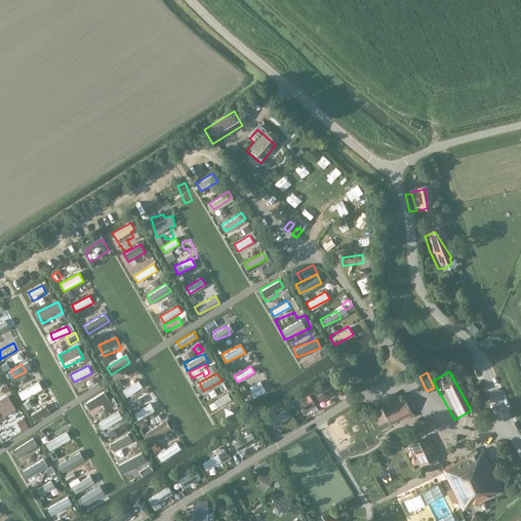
[(133,376),(128,381),(130,384),(121,391),(126,398),(146,384),(141,377),(136,381),(133,376)]
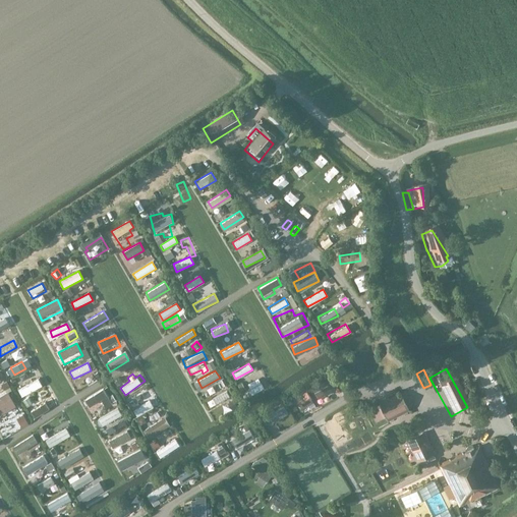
[(20,396),(42,387),(39,379),(17,388),(20,396)]
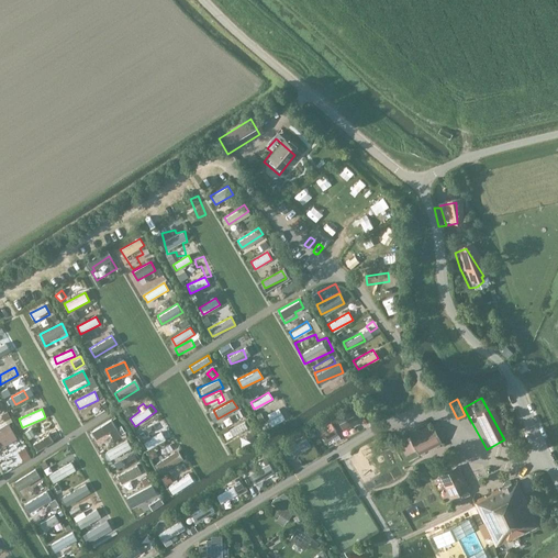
[(267,428),(280,420),(276,412),(261,422),(267,428)]
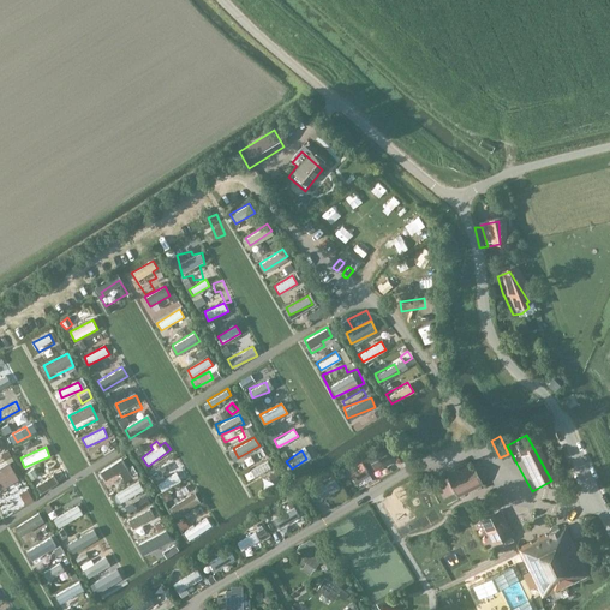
[(362,460),(370,474),(387,465),(377,450),(362,460)]
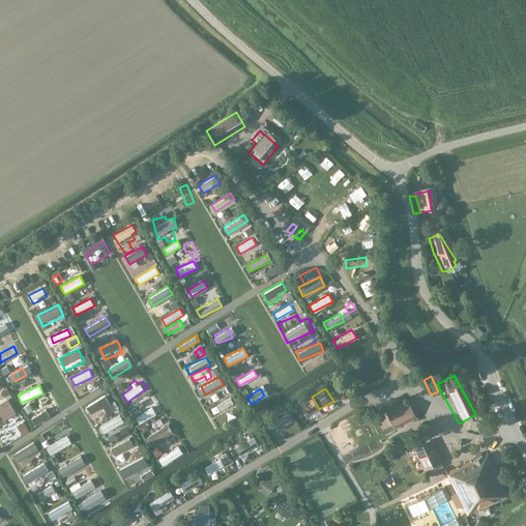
[(149,392),(137,400),(143,411),(134,416),(138,424),(159,411),(149,392)]
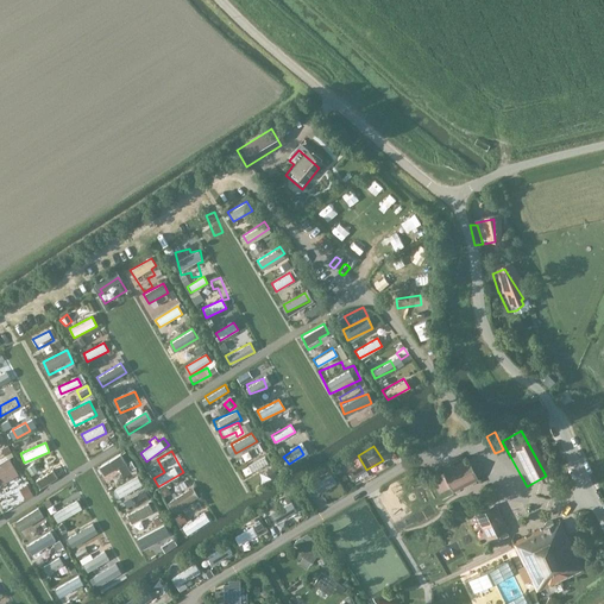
[(125,474),(136,469),(131,460),(126,463),(120,453),(99,466),(104,476),(120,467),(125,474)]
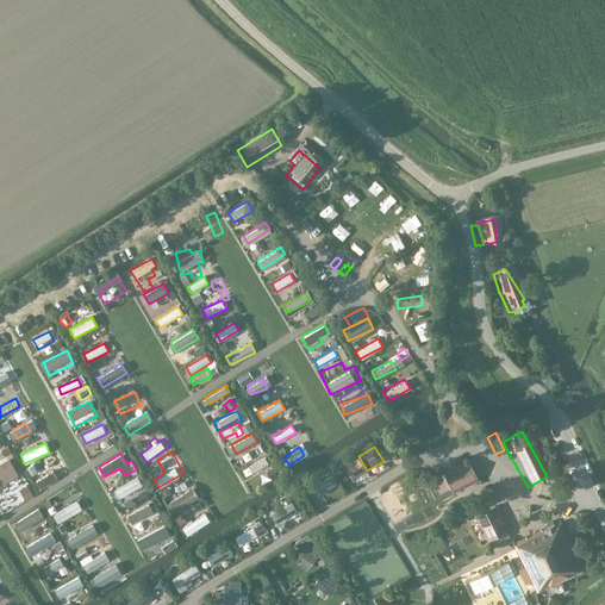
[(263,456),(248,466),(253,473),(268,463),(263,456)]
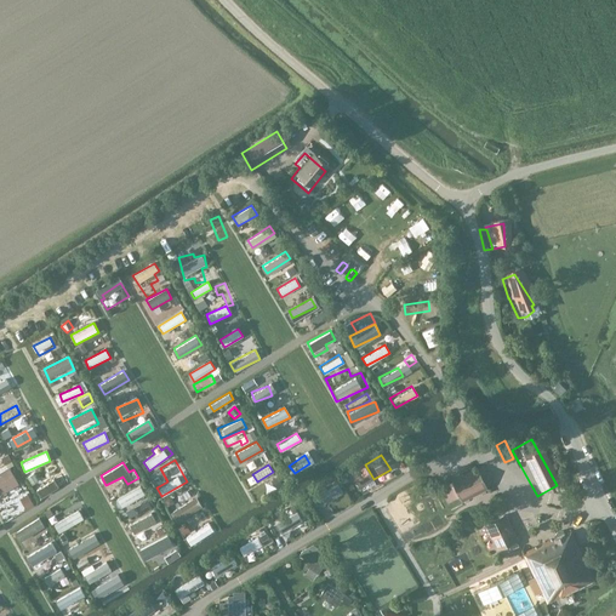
[(11,467),(0,471),(0,520),(34,507),(28,492),(18,497),(15,489),(20,486),(11,467)]
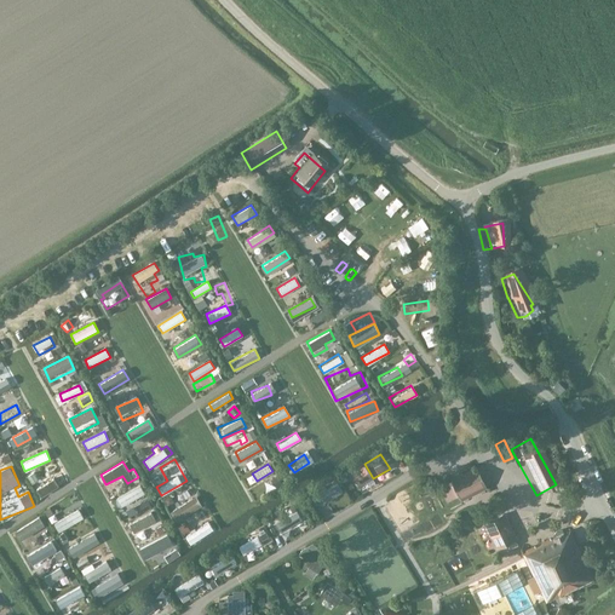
[(346,477),(355,490),(368,482),(358,469),(346,477)]
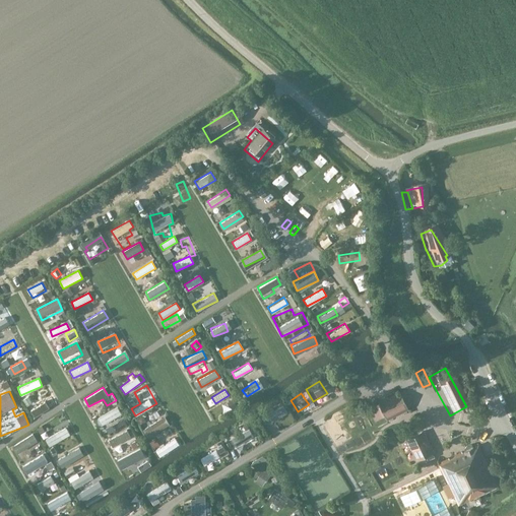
[(383,423),(403,412),(395,397),(376,407),(383,423)]
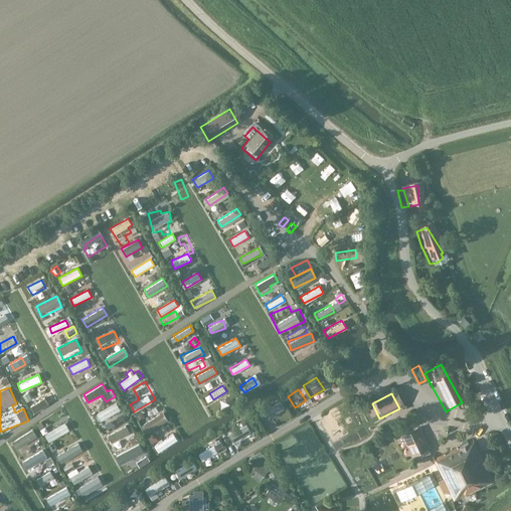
[(43,398),(30,407),(34,413),(47,404),(43,398)]
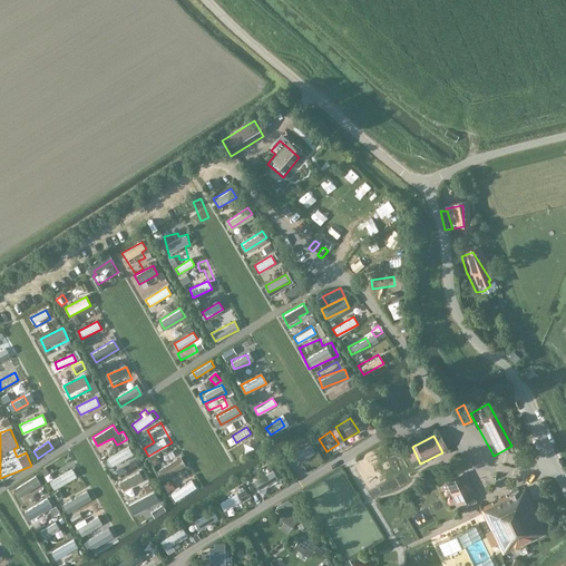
[(298,460),(313,450),(309,442),(293,452),(298,460)]
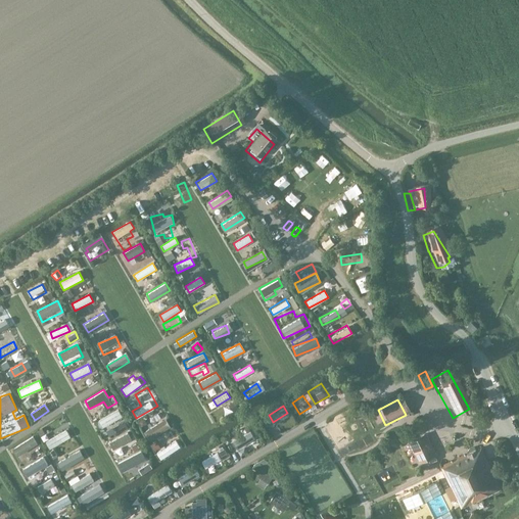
[(92,422),(100,435),(118,426),(114,419),(119,417),(115,410),(92,422)]
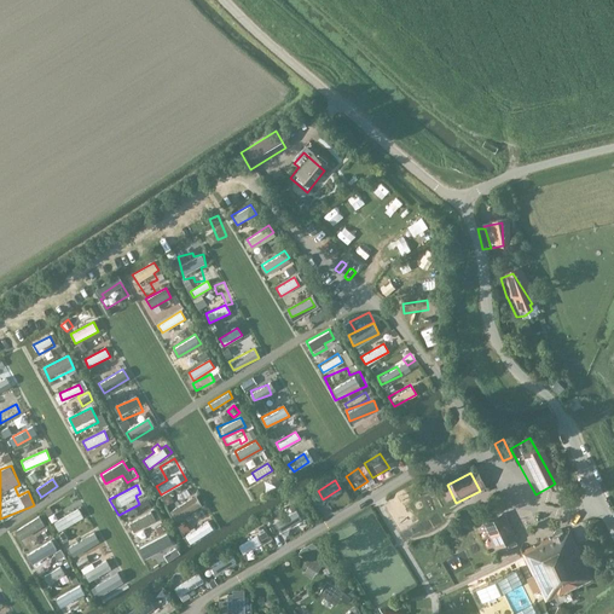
[(56,526),(76,517),(71,507),(51,516),(56,526)]
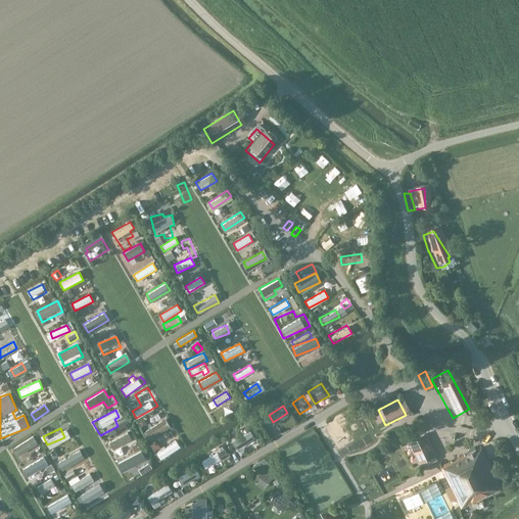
[(128,432),(108,441),(113,452),(133,442),(128,432)]
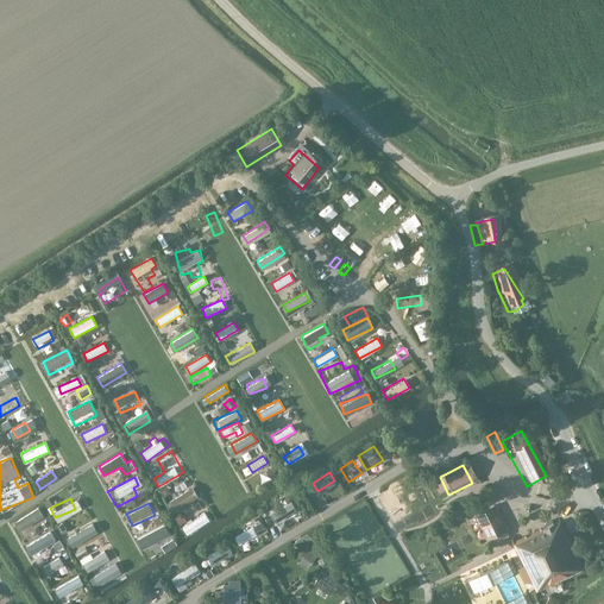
[(269,516),(278,510),(274,504),(265,510),(269,516)]
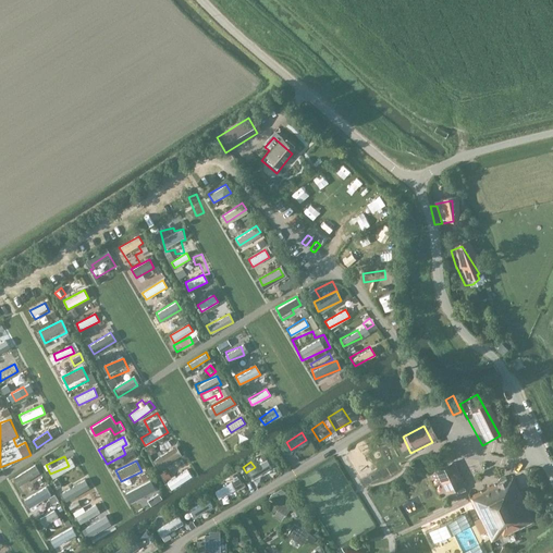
[(35,476),(40,474),(37,465),(14,476),(20,488),(37,480),(35,476)]
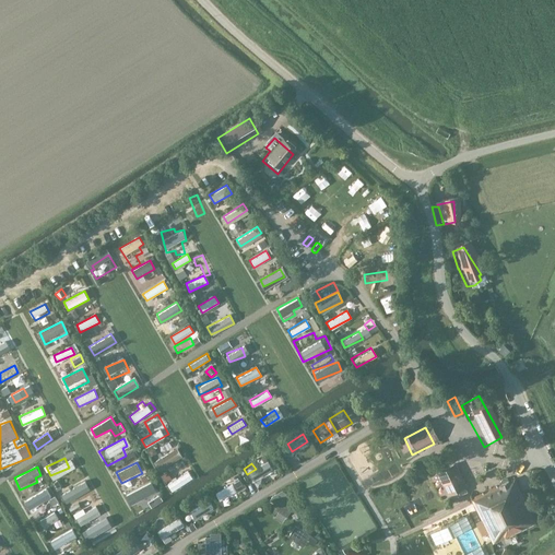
[(461,491),(450,469),(434,476),(445,498),(461,491)]
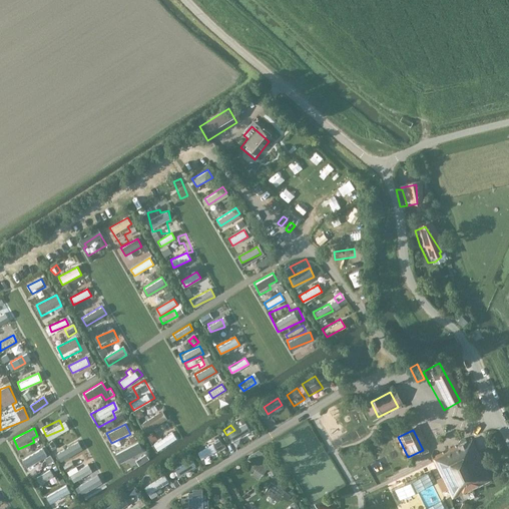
[(143,452),(139,442),(116,452),(120,462),(143,452)]
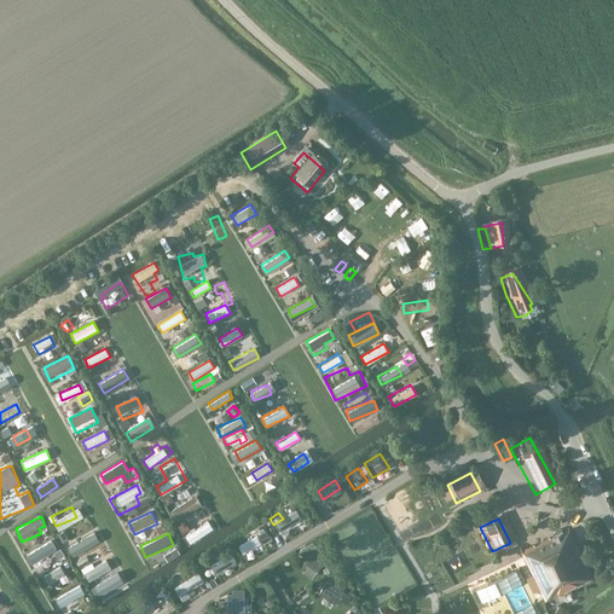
[(548,543),(517,557),(540,606),(588,583),(563,534),(546,542),(548,543)]
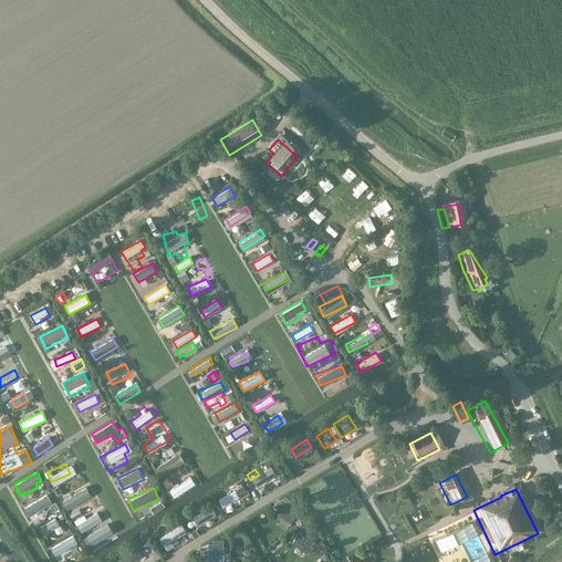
[(216,499),(221,510),(240,501),(235,490),(216,499)]
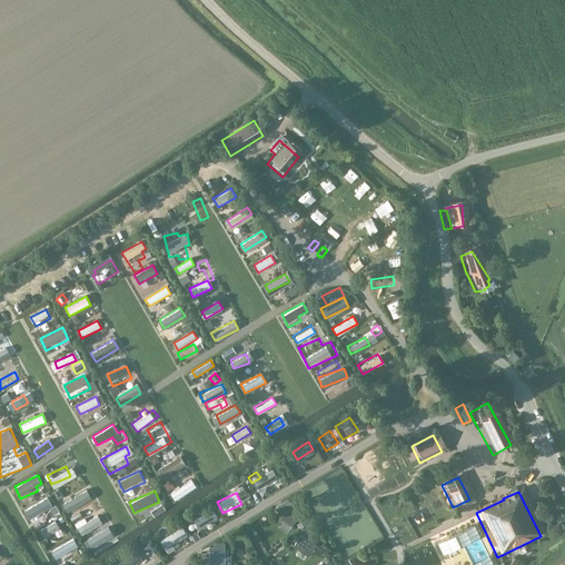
[(65,505),(61,507),(65,515),(89,503),(86,494),(65,504),(65,505)]
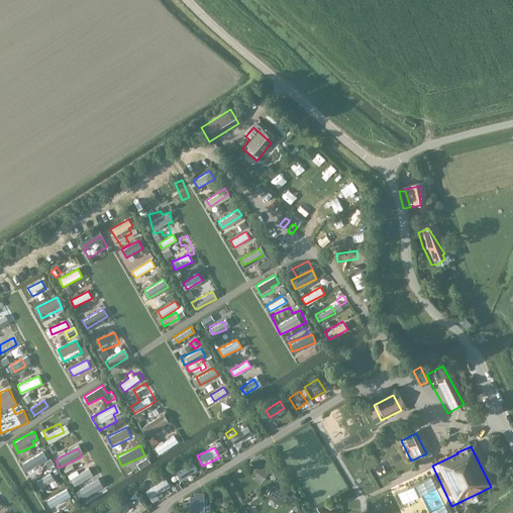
[(247,462),(245,466),(248,468),(246,471),(261,482),(268,472),(264,469),(266,467),(262,459),(257,456),(247,462)]
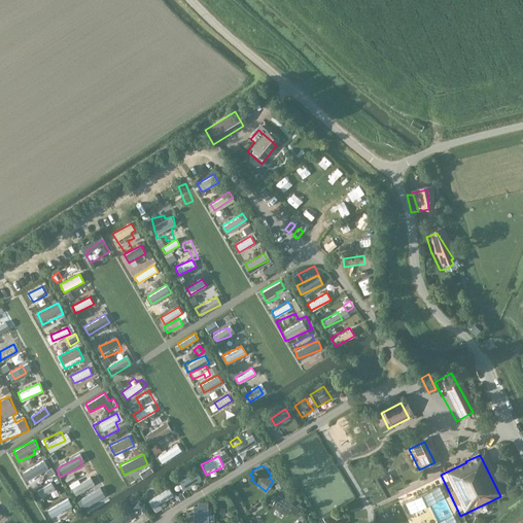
[(197,472),(177,481),(182,492),(202,483),(197,472)]
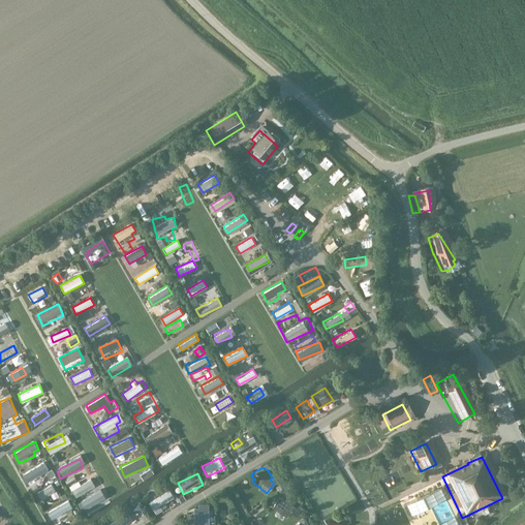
[(87,483),(72,492),(76,497),(91,488),(87,483)]
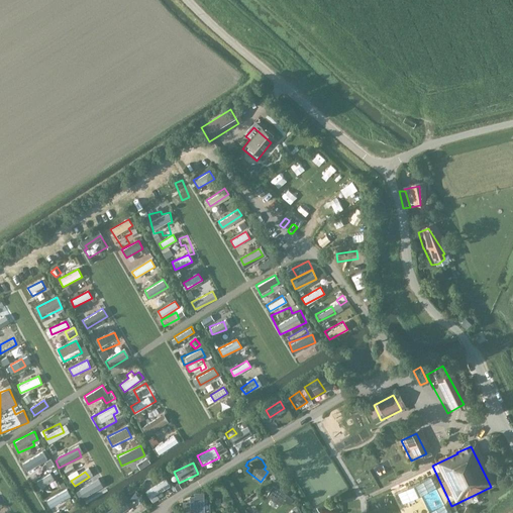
[(40,490),(55,484),(50,473),(35,480),(40,490)]
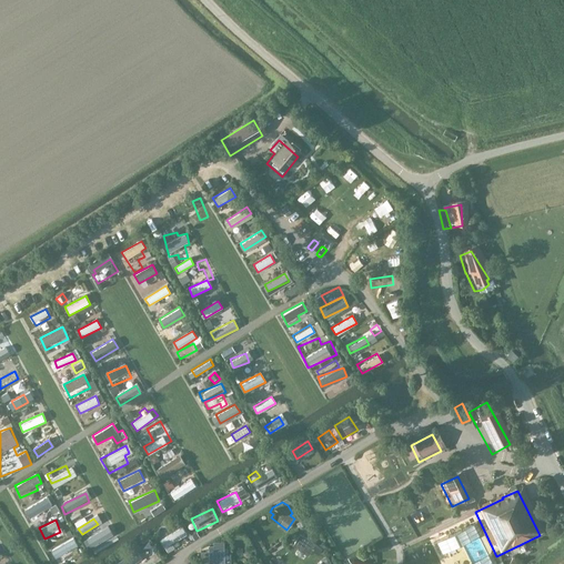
[(490,563),(472,525),(430,546),(437,563),(490,563)]
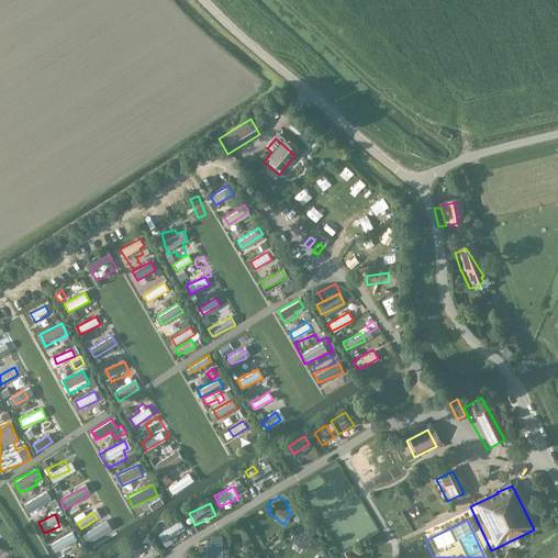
[(108,527),(85,539),(89,546),(111,535),(108,527)]
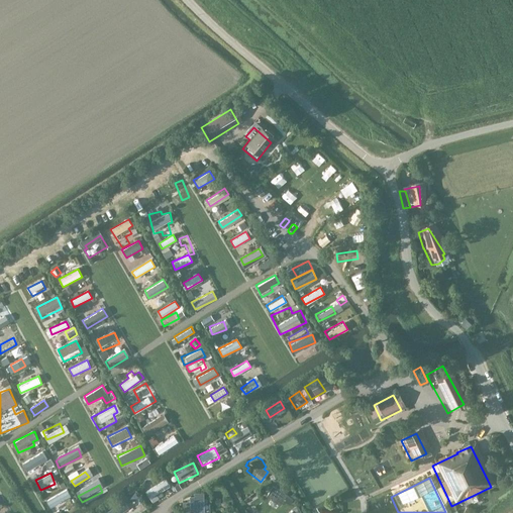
[(45,500),(50,508),(71,497),(66,489),(45,500)]
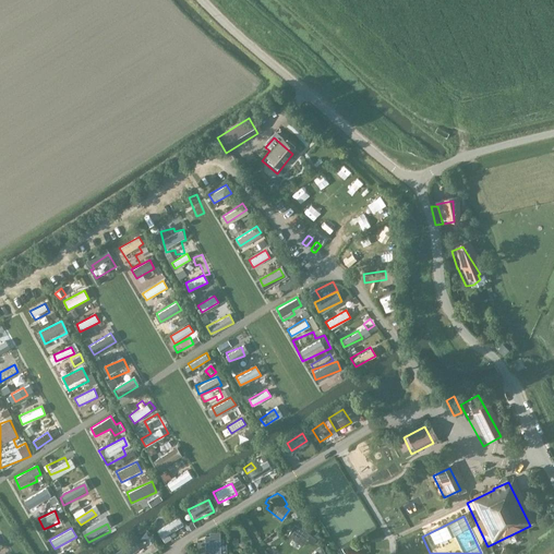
[(290,528),(282,539),(298,550),(302,544),(309,549),(312,543),(305,539),(300,536),(290,528)]
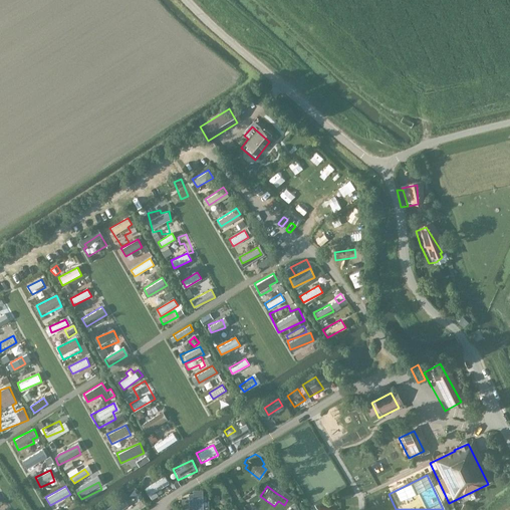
[(198,509),(197,499),(185,500),(185,509),(198,509)]
